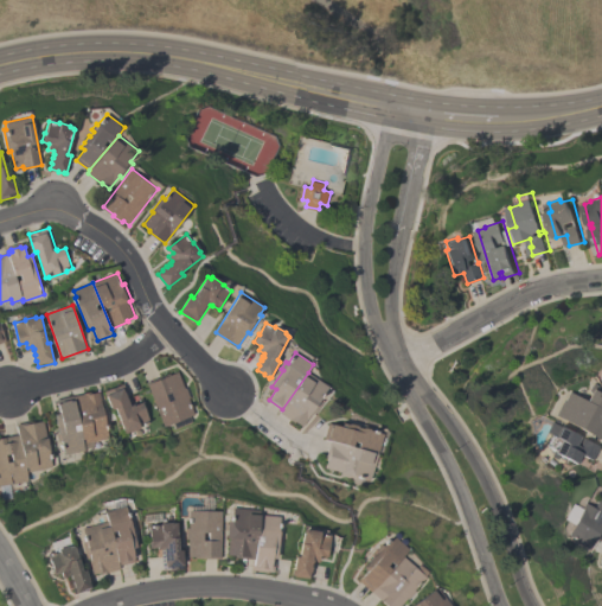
[(167,427),(149,383),(179,371),(186,388),(189,387),(193,397),(191,399),(198,414),(167,427)]
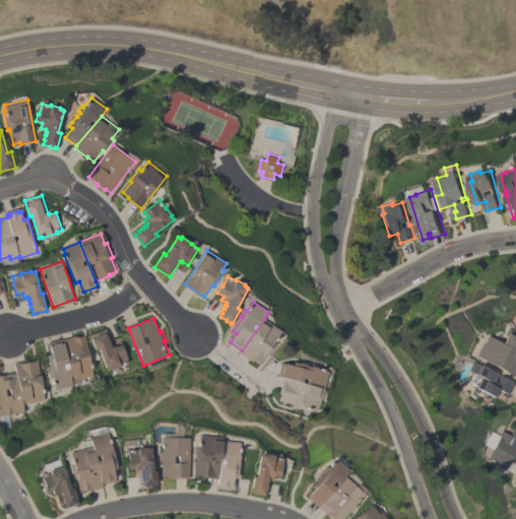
[(242,350),(264,319),(283,331),(276,341),(278,343),(271,354),(269,353),(261,365),(253,360),(252,361),(241,352),(242,350)]
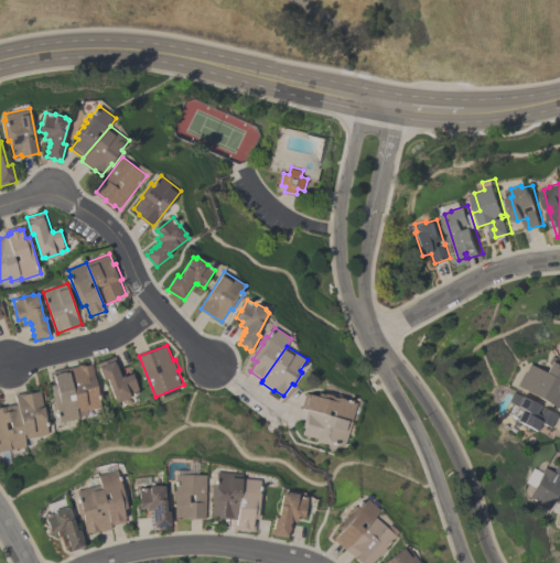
[(125,376),(126,376),(135,374),(141,392),(131,396),(132,397),(118,402),(109,379),(105,380),(98,363),(117,356),(125,376)]
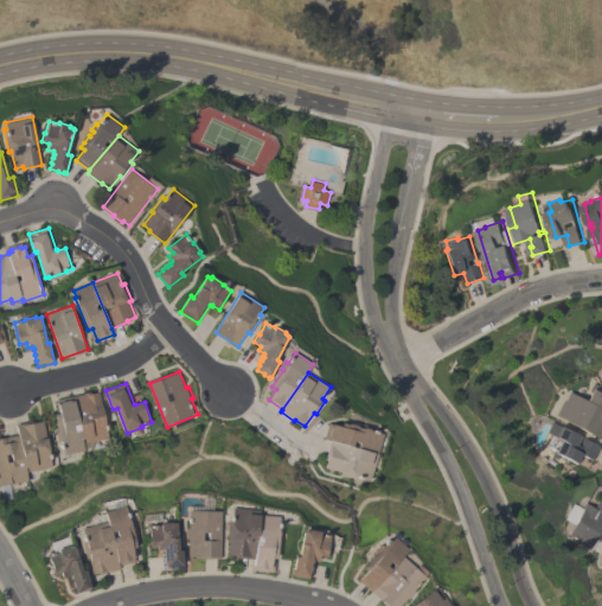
[(555,414),(563,401),(564,401),(569,390),(587,400),(594,388),(601,393),(601,439),(555,414)]
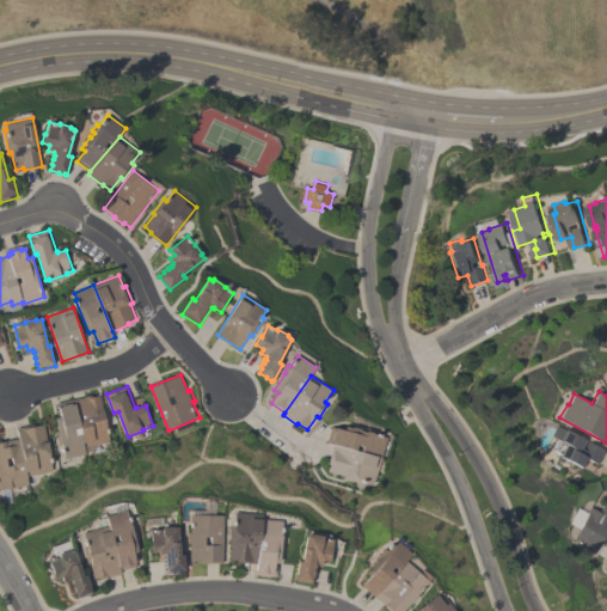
[(86,447),(75,399),(86,397),(86,396),(92,395),(93,397),(102,395),(112,441),(86,447)]
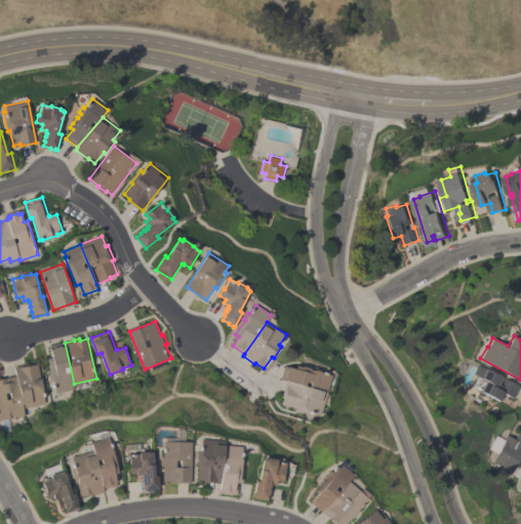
[(74,384),(76,389),(58,393),(54,379),(53,379),(52,374),(53,374),(52,370),(51,370),(49,362),(50,362),(49,357),(52,356),(50,345),(65,341),(65,343),(74,384)]
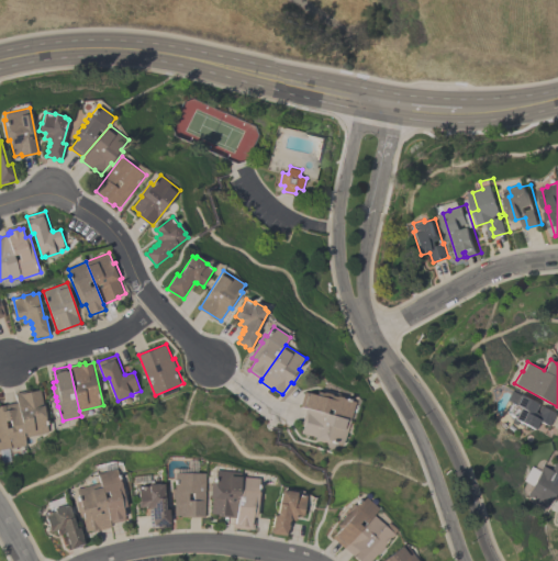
[(19,402),(18,392),(42,386),(45,403),(47,403),(51,418),(48,418),(52,432),(26,437),(19,402)]
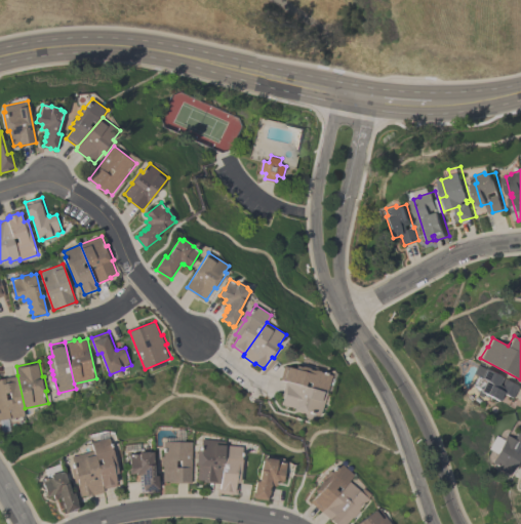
[(520,385),(514,397),(505,393),(501,401),(479,391),(480,389),(472,385),(477,374),(473,373),(478,364),(520,385)]
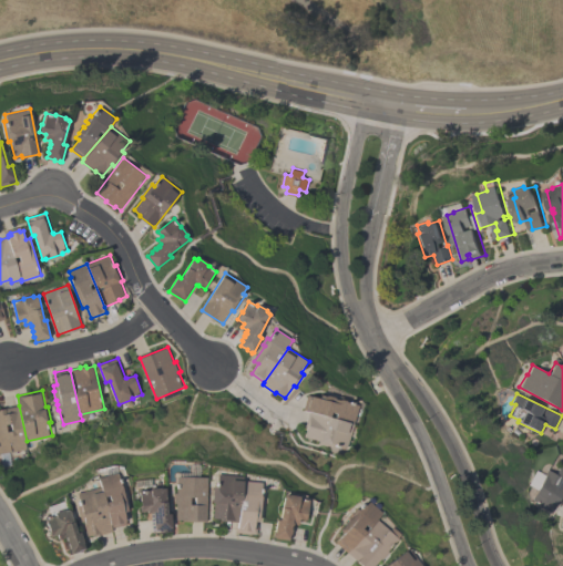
[(355,423),(311,411),(305,410),(309,395),(320,399),(321,395),(323,397),(323,395),(327,397),(336,399),(335,399),(340,401),(340,400),(360,405),(355,423)]
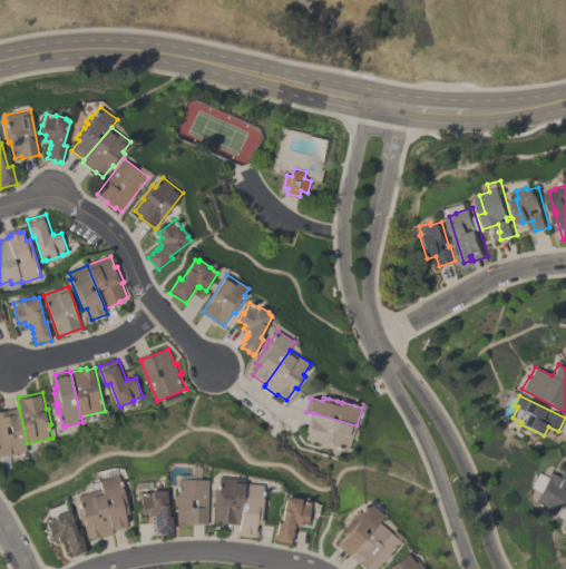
[(27,443),(29,450),(0,457),(0,411),(19,408),(27,443)]
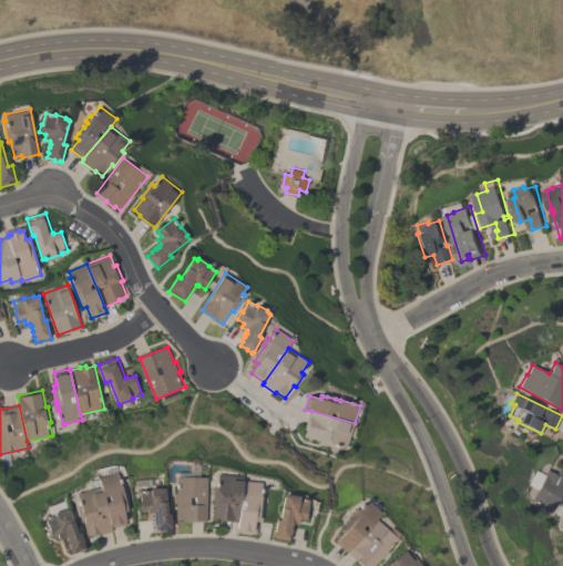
[(355,423),(348,448),(337,445),(337,448),(320,443),(321,441),(306,436),(308,429),(306,428),(311,411),(355,423)]
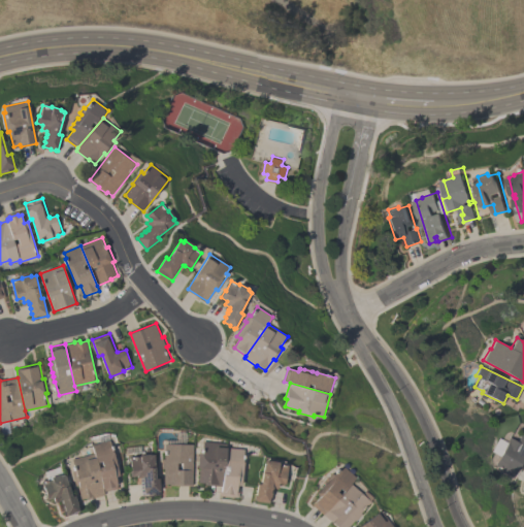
[(523,461),(514,478),(494,466),(511,437),(518,441),(523,432),(523,461)]
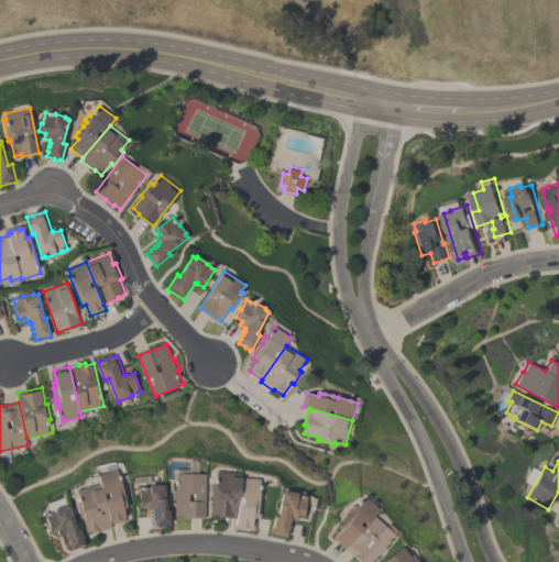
[(100,484),(98,474),(118,470),(121,483),(128,507),(123,508),(127,518),(124,519),(125,520),(111,524),(100,484)]
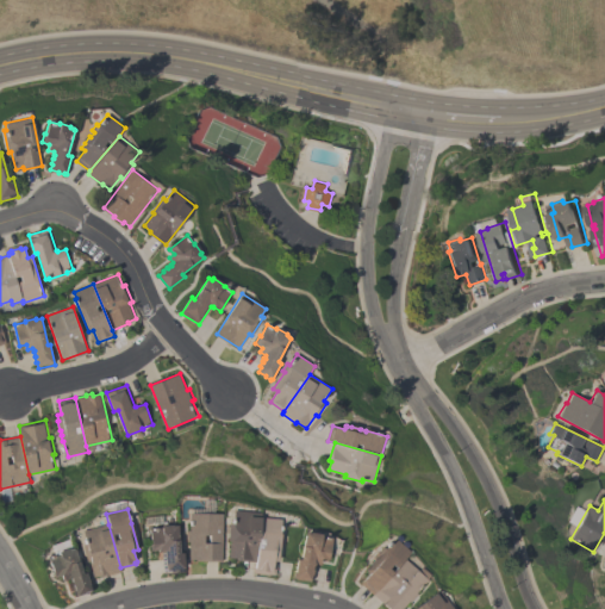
[(262,517),(257,563),(239,560),(241,559),(231,558),(232,541),(230,541),(231,524),(235,524),(236,511),(262,514),(262,517)]
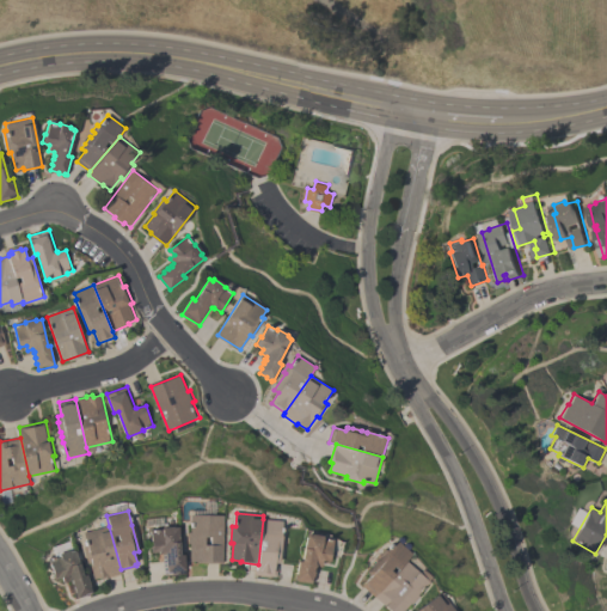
[(224,563),(200,562),(200,561),(191,561),(191,543),(189,543),(190,532),(191,532),(192,515),(225,515),(224,563)]
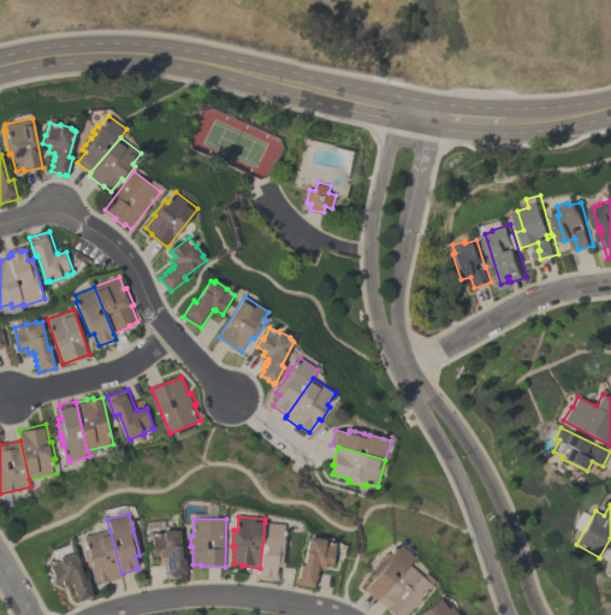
[(260,568),(265,522),(286,525),(285,538),(288,539),(286,547),(284,547),(284,559),(285,559),(284,566),(283,566),(283,567),(282,567),(280,580),(259,578),(260,568)]
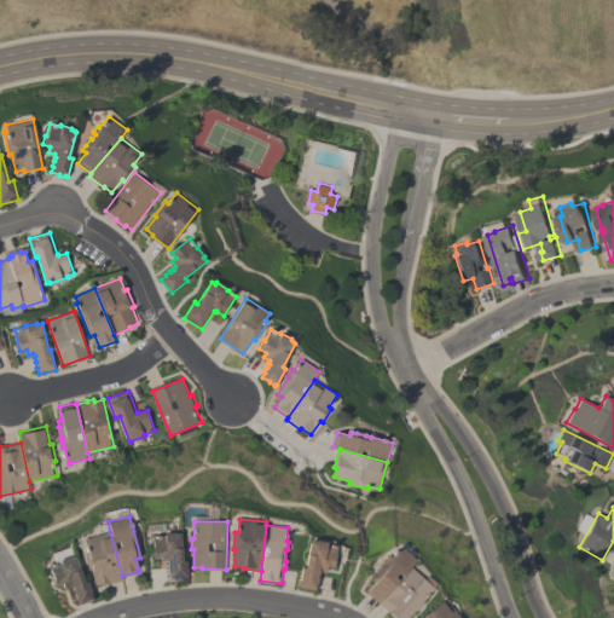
[(122,576),(123,579),(109,583),(108,582),(97,585),(92,569),(90,570),(86,553),(88,553),(85,538),(110,532),(122,576)]
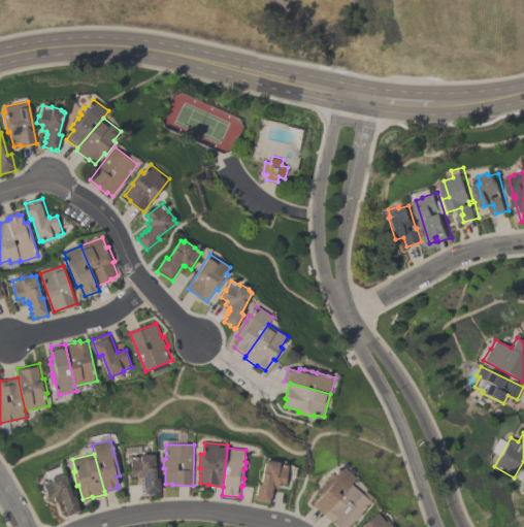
[(132,476),(131,457),(140,456),(140,455),(150,454),(150,455),(155,455),(157,479),(160,479),(160,490),(161,490),(162,494),(143,496),(141,476),(132,476)]
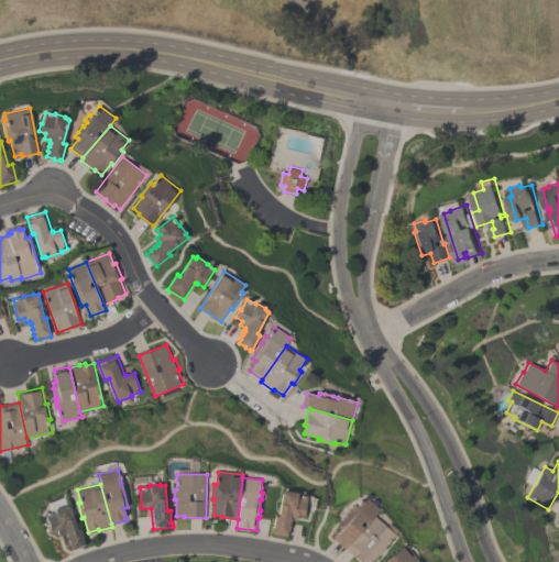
[(308,496),(305,510),(306,511),(305,517),(298,516),(297,520),(292,519),(292,522),(291,522),(289,526),(291,527),(289,531),(288,531),(287,537),(273,533),(276,517),(278,517),(283,492),(287,493),(287,492),(308,496)]
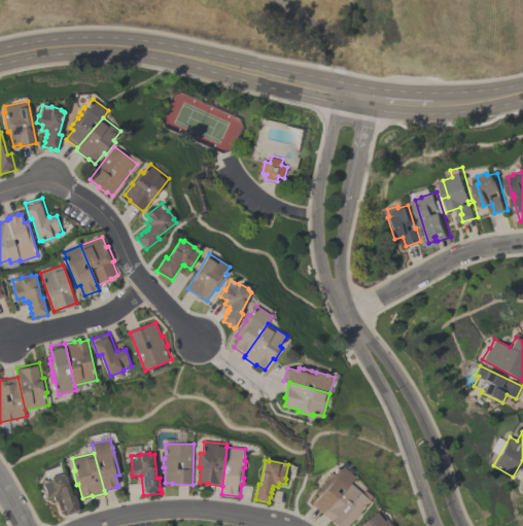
[(351,483),(324,514),(313,504),(320,496),(318,494),(321,490),(320,489),(325,483),(326,484),(329,480),(327,478),(332,472),(334,475),(342,465),(355,477),(351,483)]
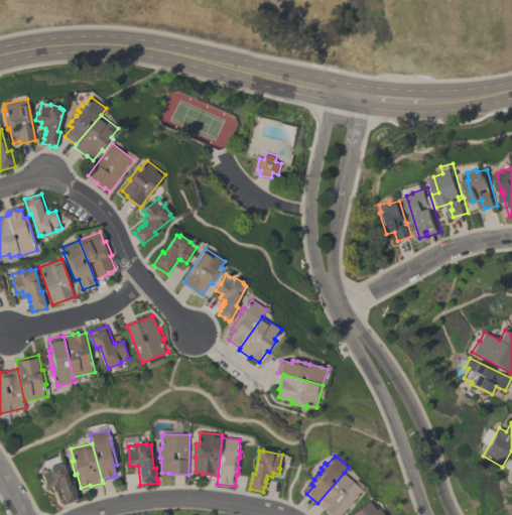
[(79,499),(66,504),(60,489),(54,491),(52,487),(46,489),(45,484),(46,484),(42,472),(50,469),(50,467),(59,464),(59,466),(62,465),(65,465),(72,486),(74,485),(78,495),(77,495),(79,499)]
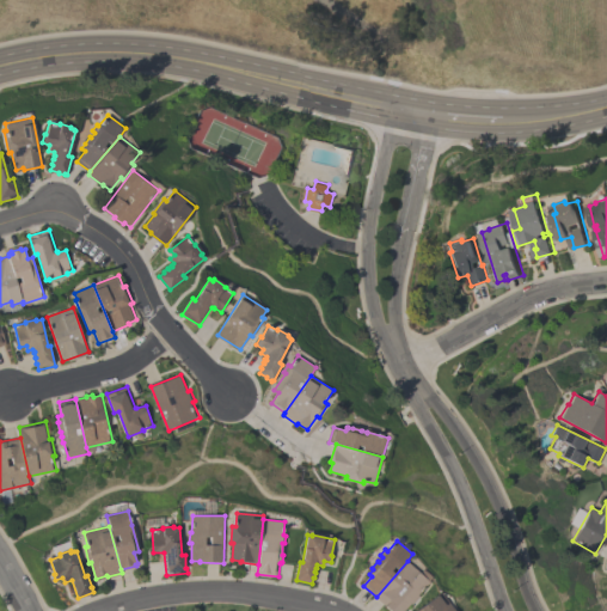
[(376,597),(408,561),(421,573),(421,574),(430,582),(420,594),(421,596),(414,604),(412,603),(404,610),(392,610),(386,605),(376,597)]
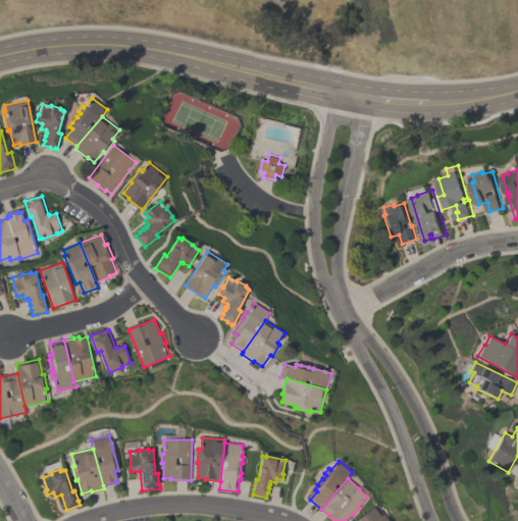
[(355,520),(377,506),(387,520),(355,520)]
